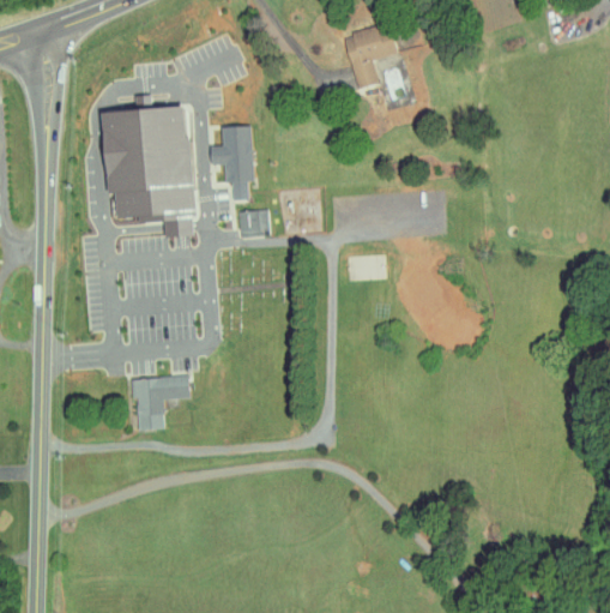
[(357,89),(380,83),(374,60),(397,54),(392,37),(380,41),(376,28),(344,36),(357,89)]
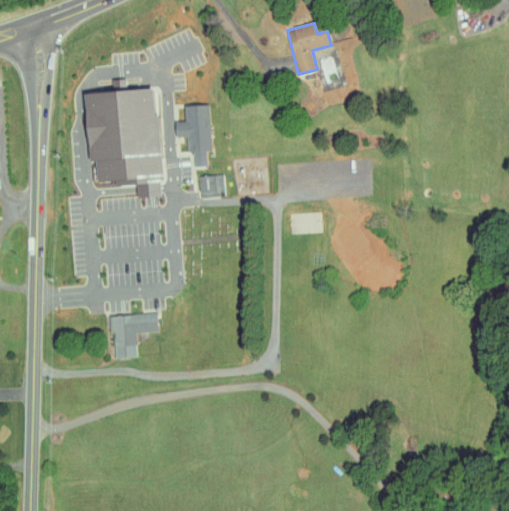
[(81,93),(86,161),(95,160),(96,182),(115,180),(115,185),(136,183),(137,198),(164,196),(158,114),(153,115),(151,88),(81,93)]
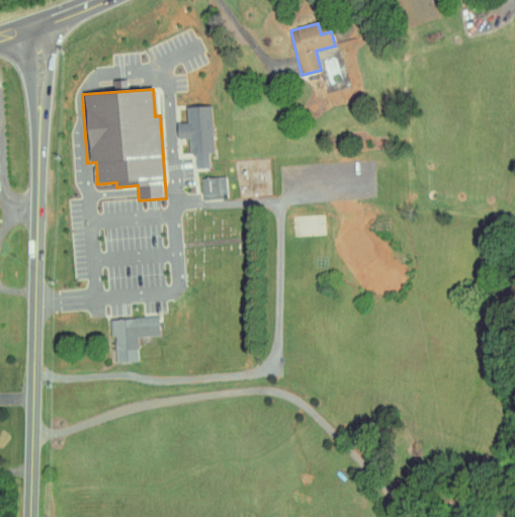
[(212,106),(186,107),(186,123),(177,123),(178,140),(189,139),(190,155),(196,154),(197,169),(210,168),(209,153),(215,153),(212,106)]
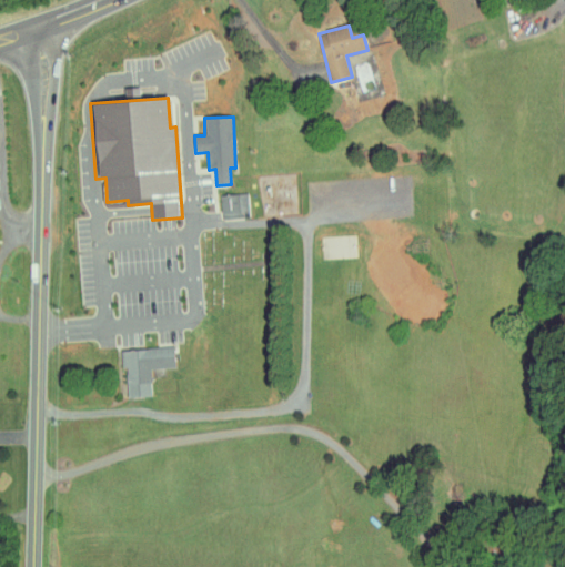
[(223,220),(251,219),(251,194),(222,195),(223,220)]
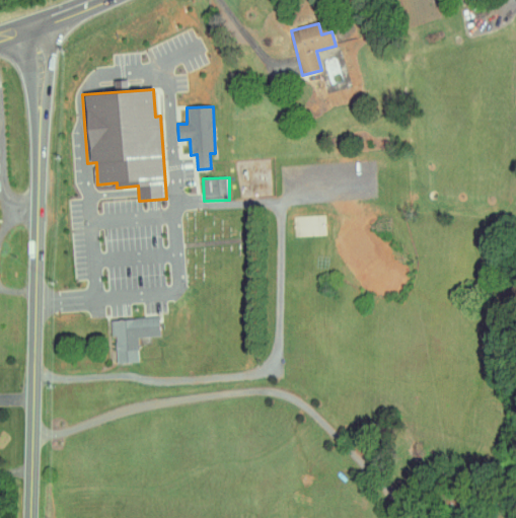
[(116,364),(140,362),(139,338),(161,337),(159,317),(114,319),(116,364)]
